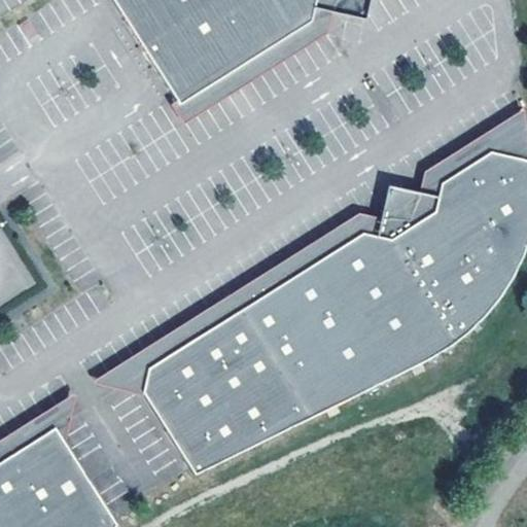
[(112,0),(141,43),(177,101),(180,105),(312,21),(316,0),(112,0)]
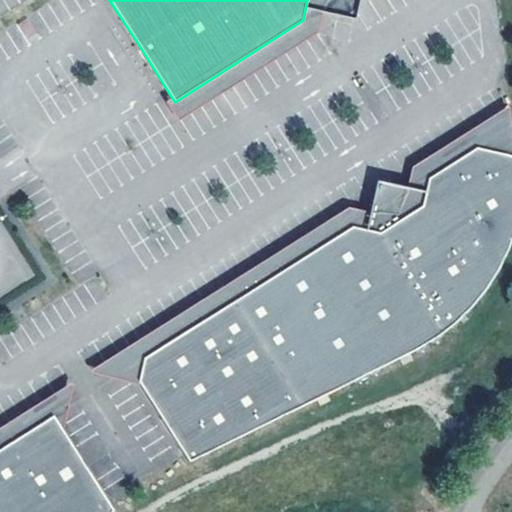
[(307,0),(303,20),(175,102),(172,98),(167,101),(180,120),(319,31),(324,12),(356,18),(360,0),(307,0)]
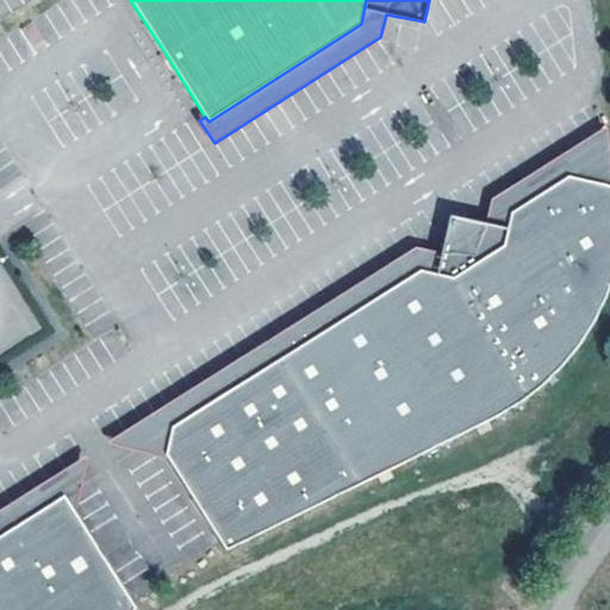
[(570,176),(609,185),(609,138),(608,126),(493,198),(487,223),(450,216),(442,251),(417,248),(404,256),(110,442),(166,456),(169,442),(173,428),(297,349),(421,271),(436,274),(454,278),(465,271),(478,262),(504,246),(509,228),(512,212),(541,194),(570,176)]
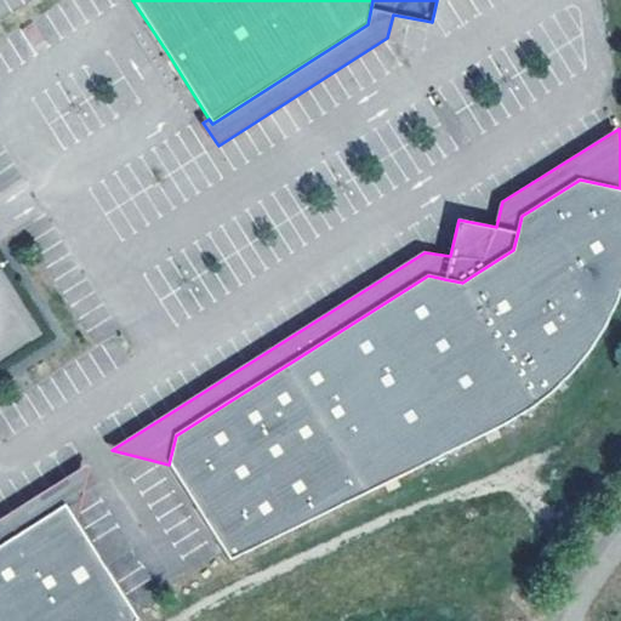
[(172,450),(169,465),(231,562),(517,419),(535,408),(554,392),(574,372),(592,351),(607,328),(619,302),(620,295),(620,188),(580,180),(551,198),(522,216),(518,232),(513,250),(486,267),(473,275),(462,283),(444,279),(428,275),(302,355),(176,436),(172,450)]
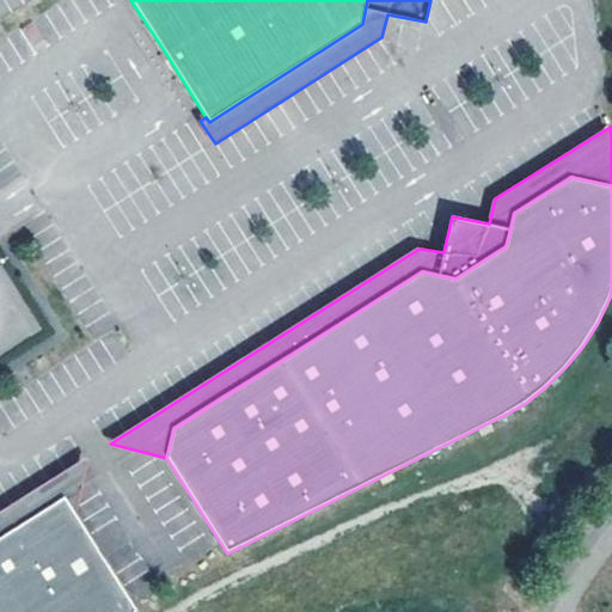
[(86,459),(0,515),(0,538),(47,509),(63,499),(75,515),(86,459)]
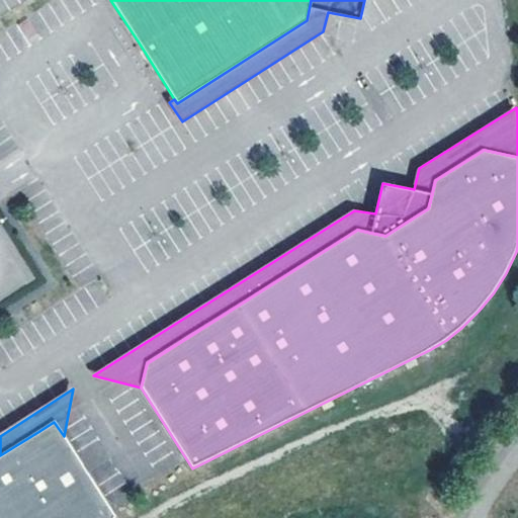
[(0,517),(114,517),(115,517),(98,491),(83,467),(64,436),(54,422),(39,431),(0,455),(0,517)]
